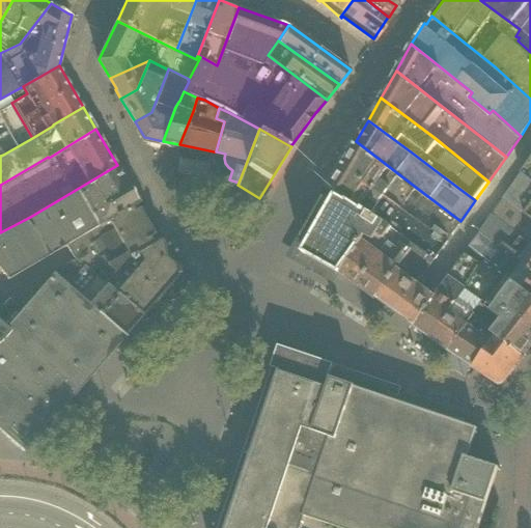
[(404,207),(418,189),(356,141),(343,162),(397,202),(404,207)]
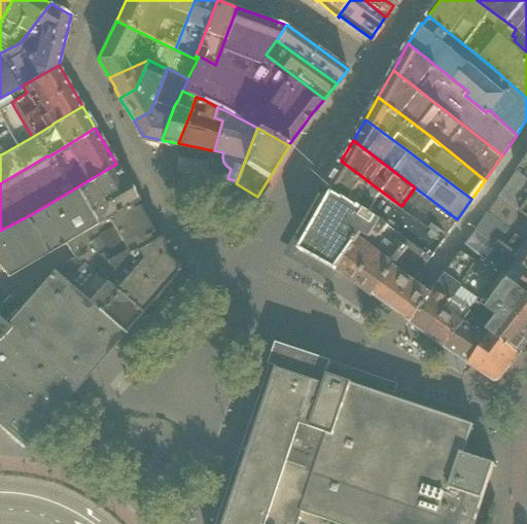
[(176,153),(167,182),(181,186),(185,173),(194,175),(198,161),(176,153)]
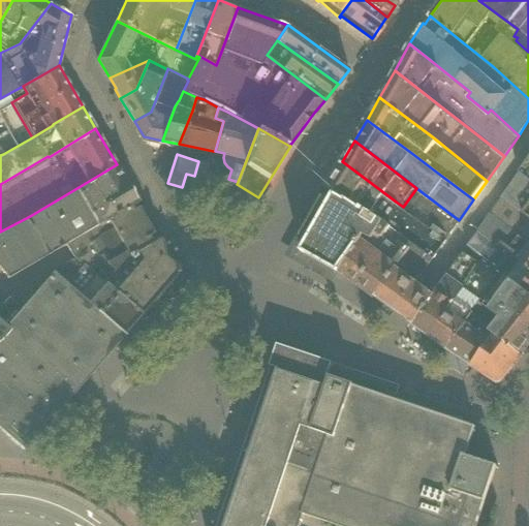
[(528,156),(519,171),(528,178),(528,156)]
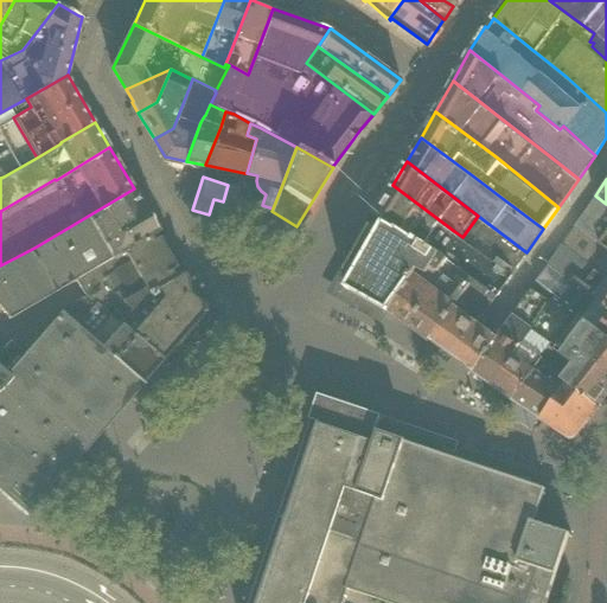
[(448,257),(462,237),(454,231),(393,185),(375,215),(376,216),(413,237),(414,237),(414,236),(432,248),(441,252),(447,258),(448,257)]
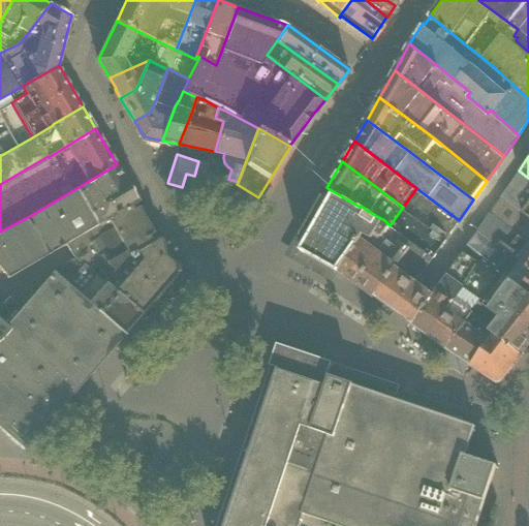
[(0,231),(0,266),(8,277),(66,243),(85,231),(136,202),(138,200),(125,178),(124,178),(117,164),(30,216),(0,231)]
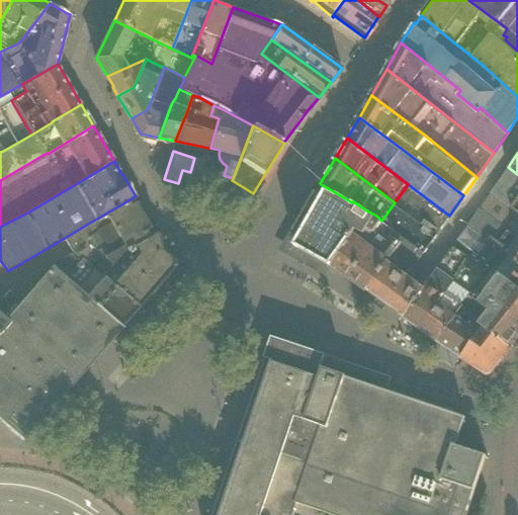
[(517,195),(517,174),(508,167),(492,190),(511,205),(517,195)]
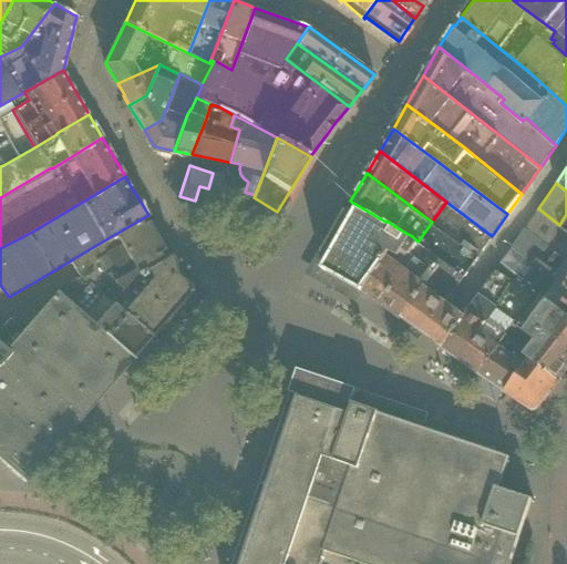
[(394,262),(404,246),(411,252),(418,242),(412,236),(403,232),(387,221),(387,222),(385,222),(351,202),(316,264),(319,265),(315,272),(337,285),(341,277),(363,290),(364,288),(387,256),(394,262)]
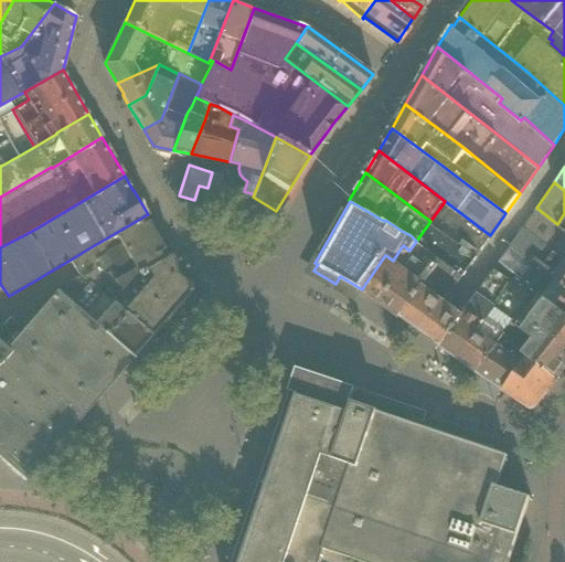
[(445,201),(430,221),(477,255),(490,235),(445,201)]
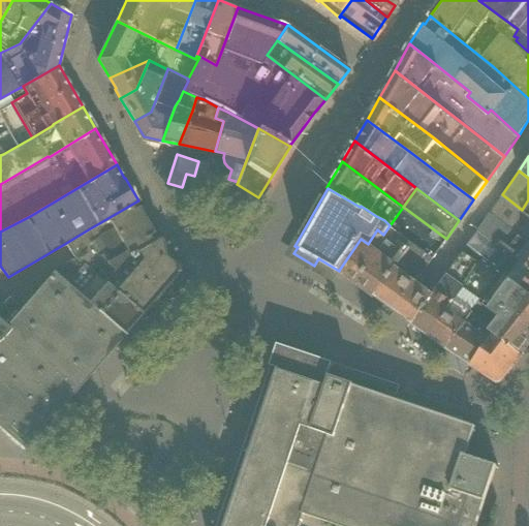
[(490,212),(528,240),(528,214),(522,210),(502,194),(490,212)]
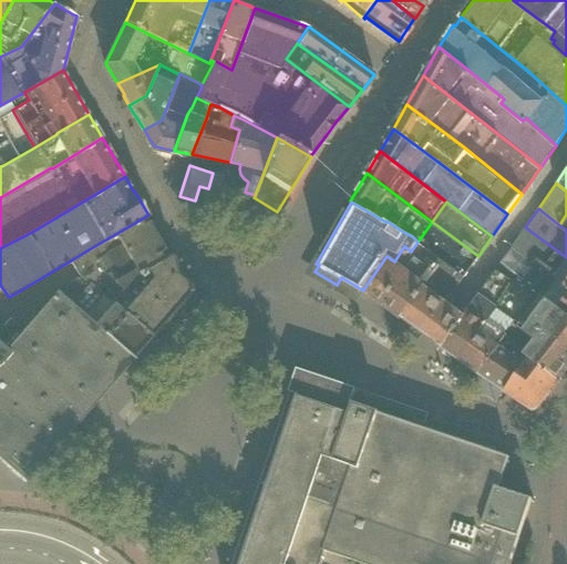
[(146,216),(91,248),(107,277),(113,280),(114,279),(117,285),(122,282),(126,285),(136,274),(137,274),(144,269),(144,270),(169,256),(146,216)]
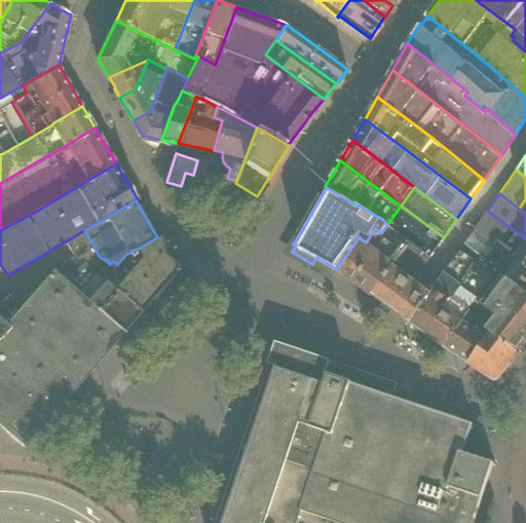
[(388,223),(431,254),(444,237),(401,206),(388,223)]
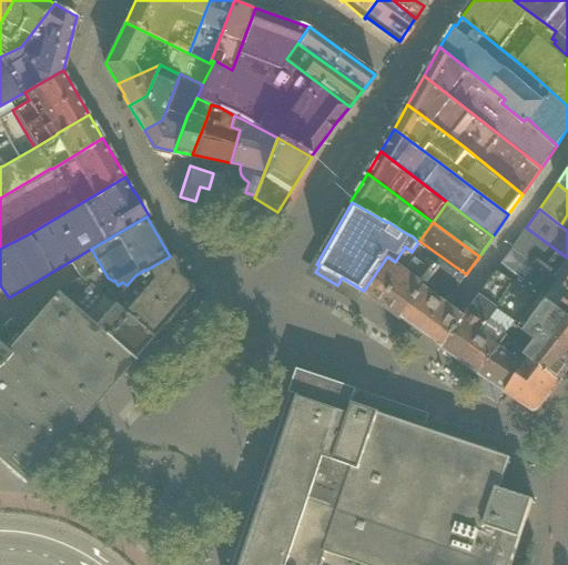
[(567,258),(526,228),(514,245),(536,261),(538,263),(544,254),(567,273),(567,281),(566,284),(567,285),(567,258)]
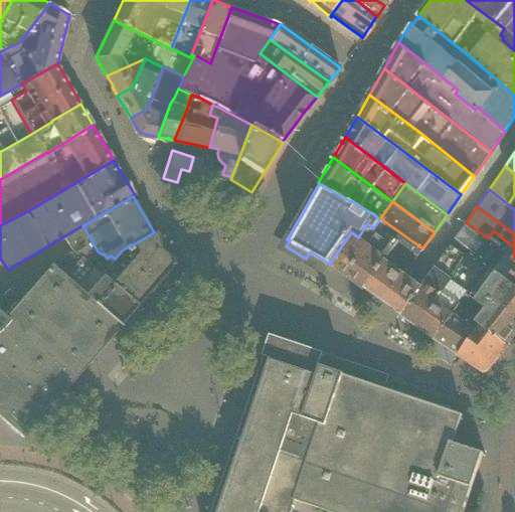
[(367,223),(358,237),(351,232),(331,262),(366,288),(396,245),(400,239),(419,254),(421,250),(379,219),(373,228),(367,223)]
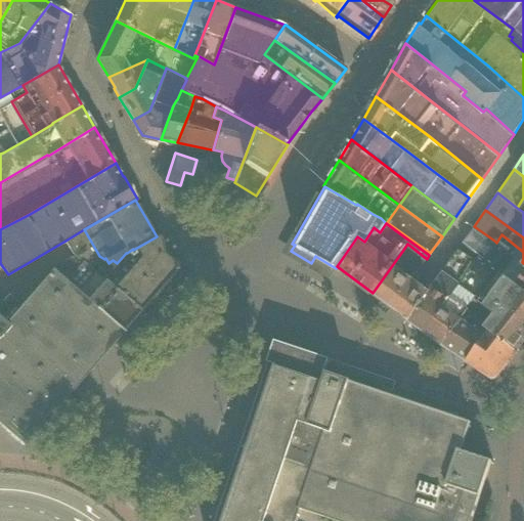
[(460,247),(476,259),(492,271),(496,266),(482,255),(494,241),(474,226),(460,247)]
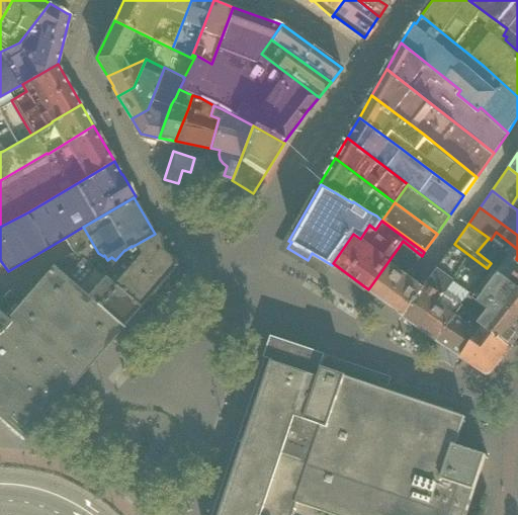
[(90,264),(139,307),(170,271),(169,267),(175,265),(175,264),(180,259),(169,246),(159,237),(157,233),(155,234),(132,247),(132,246),(125,250),(124,250),(115,260),(111,257),(107,260),(104,255),(103,256),(98,253),(83,227),(65,238),(71,248),(74,251),(90,264)]
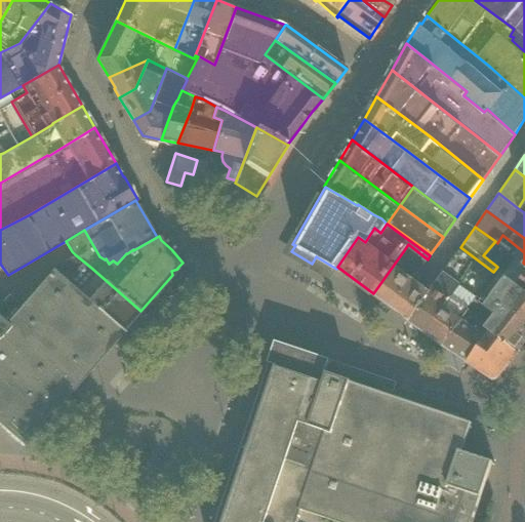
[(409,320),(429,292),(420,285),(412,280),(428,259),(408,244),(404,250),(373,293),(394,309),(395,309),(401,314),(407,319),(409,320)]
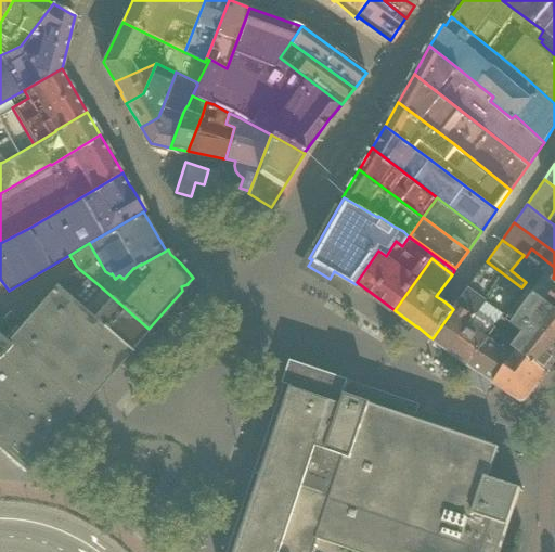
[(487,261),(478,274),(488,277),(498,283),(504,274),(487,261)]
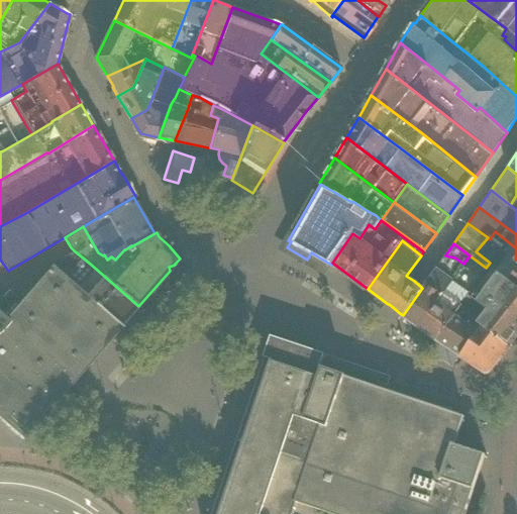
[(509,279),(516,285),(516,260),(515,259),(515,260),(498,246),(492,255),(514,273),(509,279)]
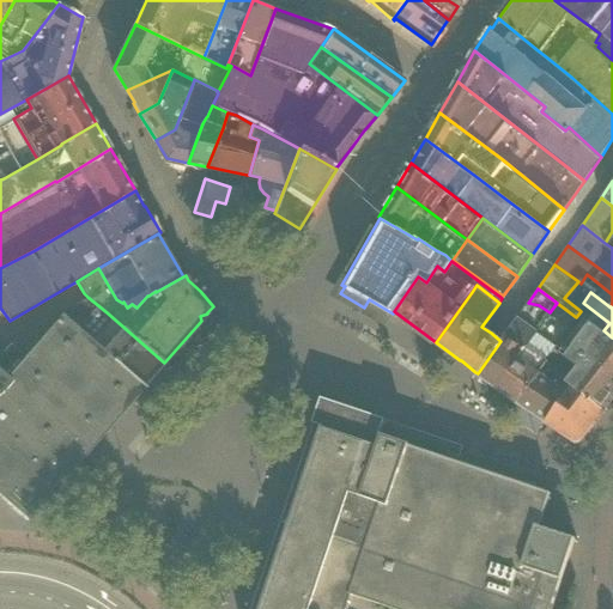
[(140,383),(144,385),(164,363),(107,312),(87,297),(61,312),(61,314),(86,335),(140,383)]
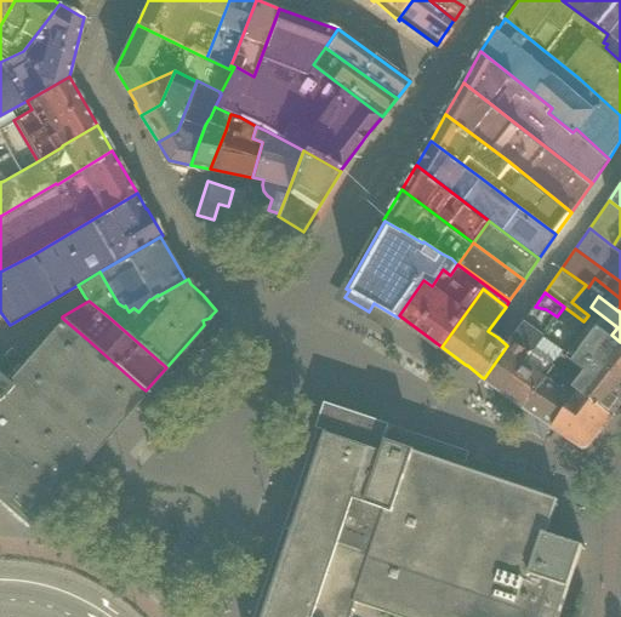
[(543,335),(557,316),(546,309),(535,307),(507,346),(484,378),(502,392),(524,361),(543,335)]
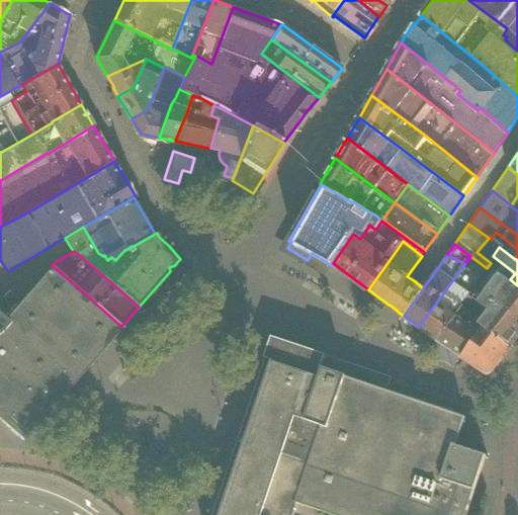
[(52,265),(20,301),(19,303),(89,363),(121,326),(118,324),(73,283),(52,265)]
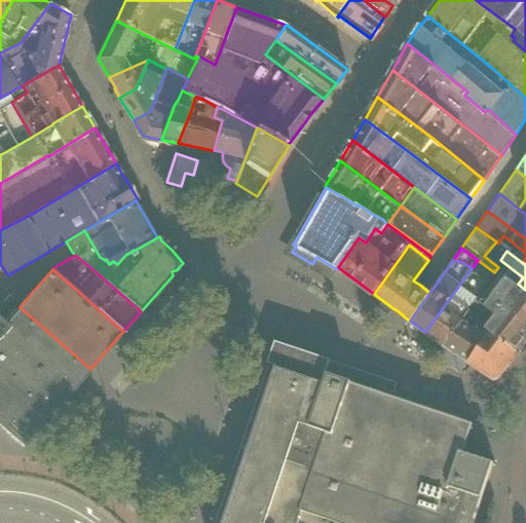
[(506,310),(525,326),(525,290),(518,284),(518,285),(508,276),(497,289),(513,301),(506,310)]
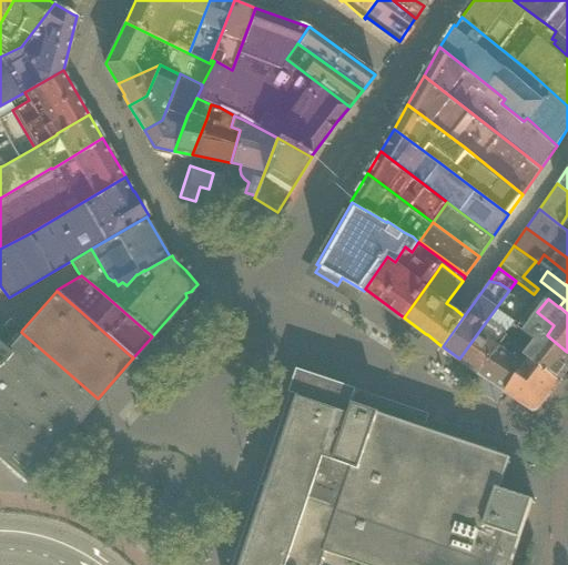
[(459,359),(462,360),(478,371),(500,344),(490,339),(498,328),(497,326),(507,314),(497,306),(479,331),(459,359)]
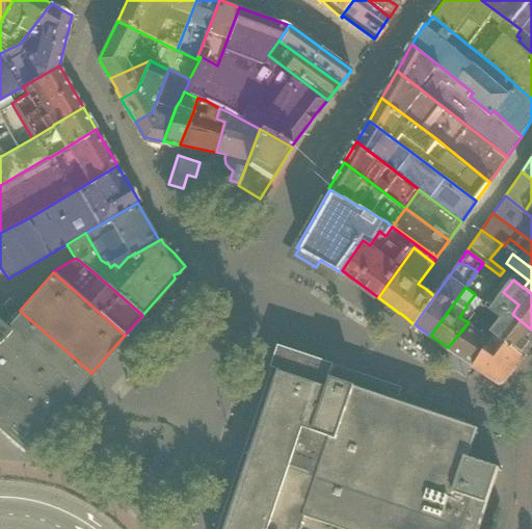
[(497,335),(526,354),(531,345),(531,329),(512,314),(511,314),(508,311),(508,307),(488,292),(481,302),(502,318),(493,331),(497,335)]
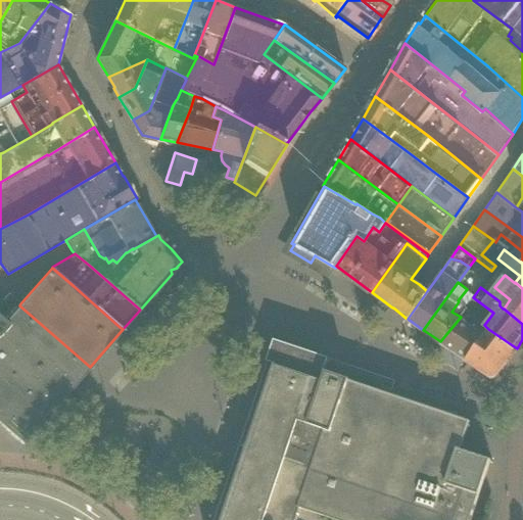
[(0,302),(0,325),(19,305),(20,303),(8,293),(0,302)]
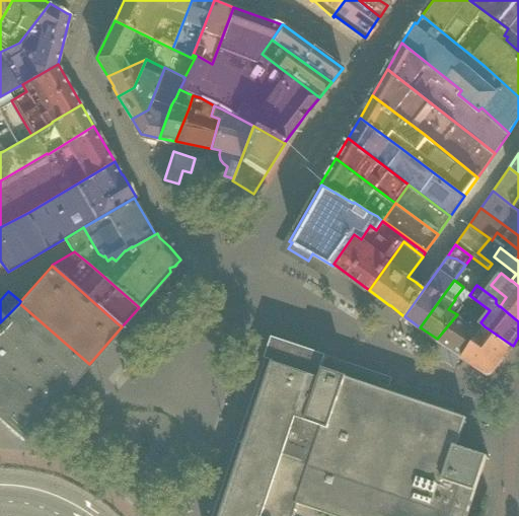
[(0,351),(56,400),(89,364),(19,303),(0,322),(0,351)]
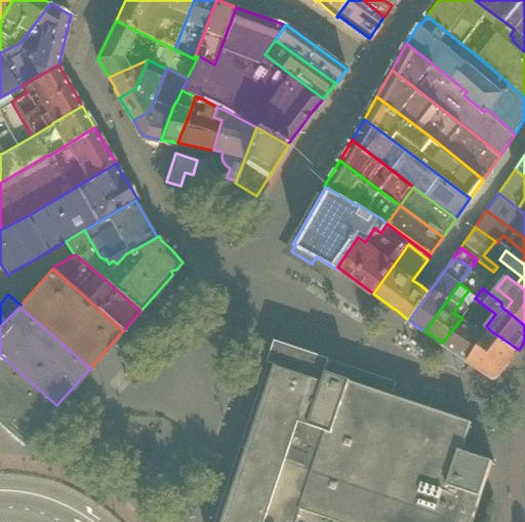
[(494,377),(496,377),(498,376),(519,350),(490,330),(487,335),(462,318),(442,343),(494,377)]
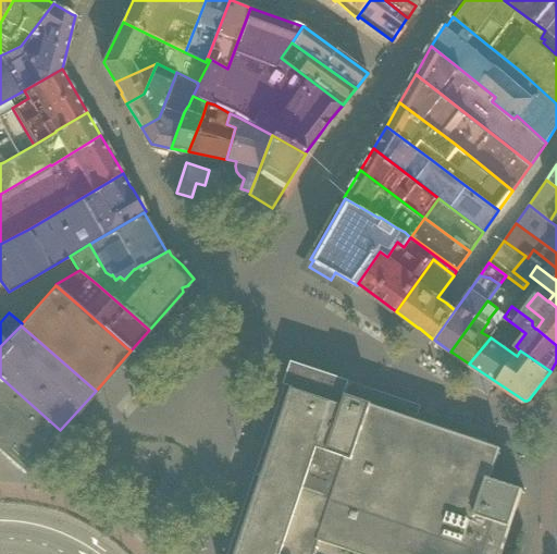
[(0,447),(25,470),(60,430),(0,377),(0,447)]
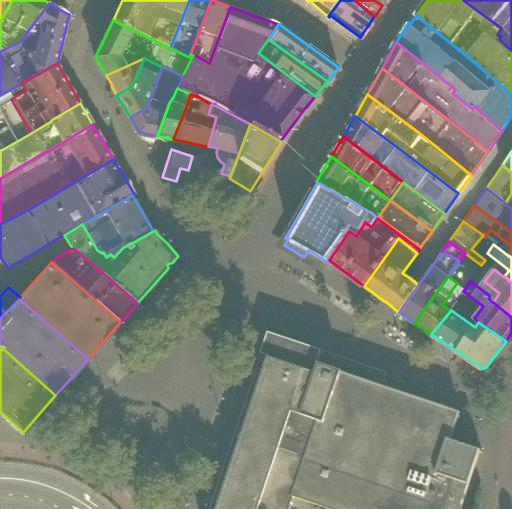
[(461,411),(348,373),(343,371),(343,370),(341,369),(344,360),(320,352),(319,354),(267,346),(250,398),(213,508),(290,508),(295,496),(332,508),(460,508),(481,449),(452,438),(461,411)]
